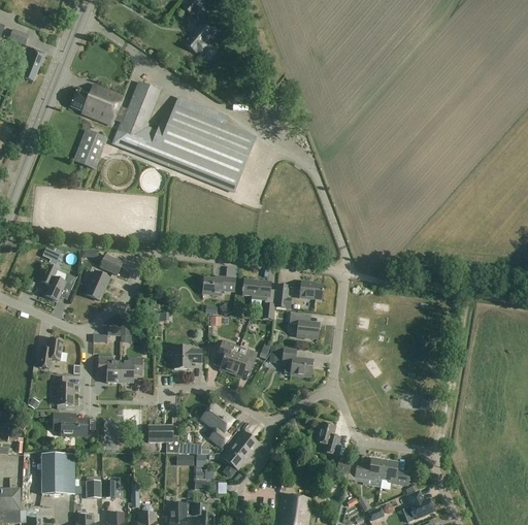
[(191,13),(201,2),(199,0),(187,0),(182,6),(191,13)]
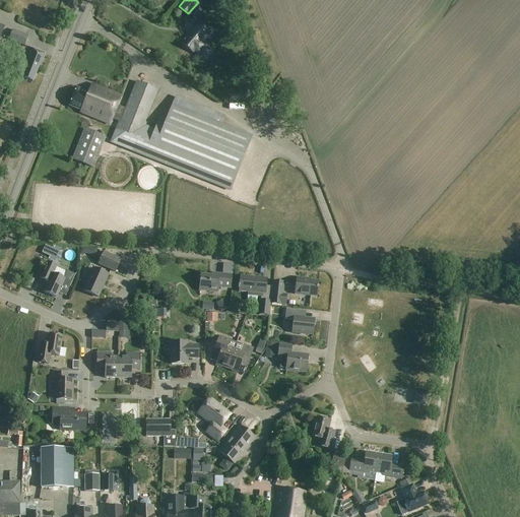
[(198,54),(206,44),(202,40),(211,29),(199,19),(181,42),(193,51),(194,50),(198,54)]
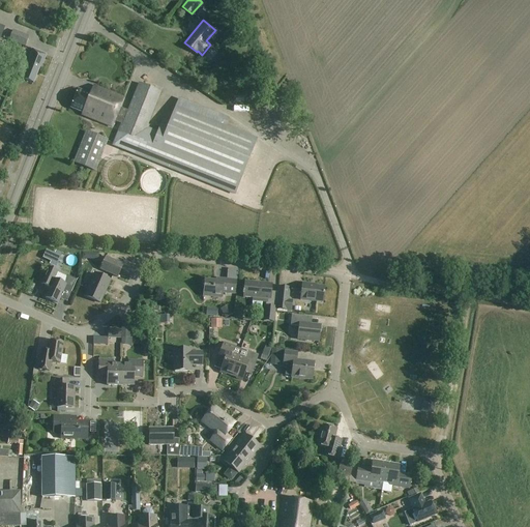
[(25,45),(29,34),(12,28),(8,37),(25,45)]
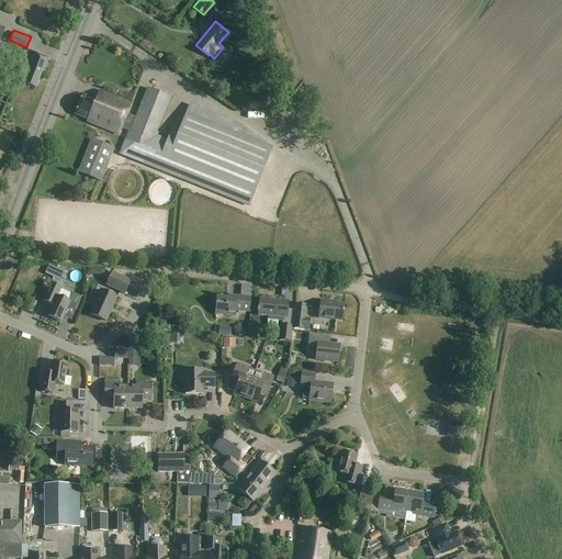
[(44,67),(48,55),(34,49),(23,79),(35,85),(42,66),(44,67)]
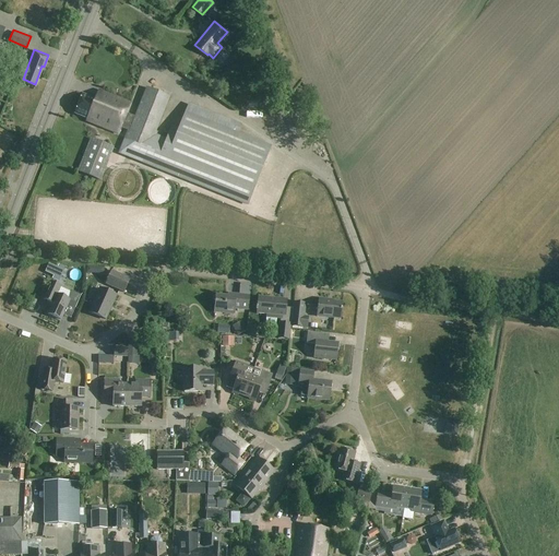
[(154,133),(169,94),(147,85),(135,114),(127,110),(131,101),(99,87),(95,97),(83,92),(74,111),(87,116),(85,119),(118,131),(121,125),(129,129),(121,150),(247,200),(246,202),(247,202),(270,145),(269,145),(236,132),(239,123),(190,104),(191,103),(190,103),(179,129),(171,126),(167,139),(154,133)]
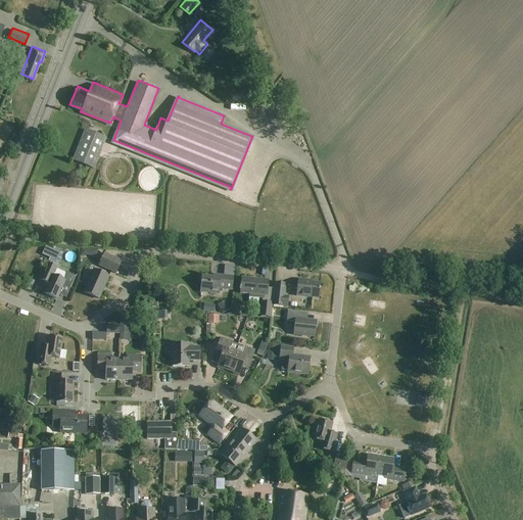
[(54,111),(95,128),(99,120),(57,103),(54,111)]
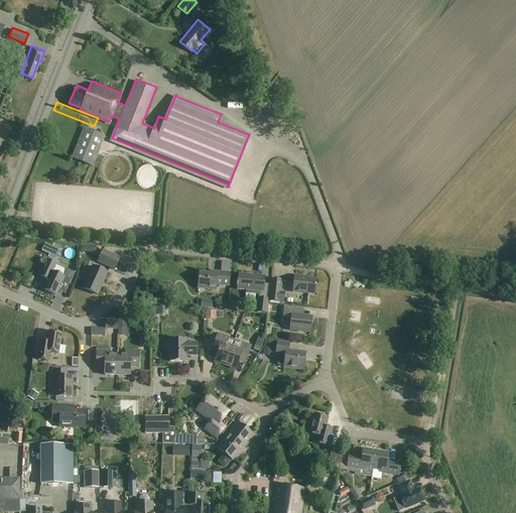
[(92,164),(104,133),(83,125),(71,156),(92,164)]
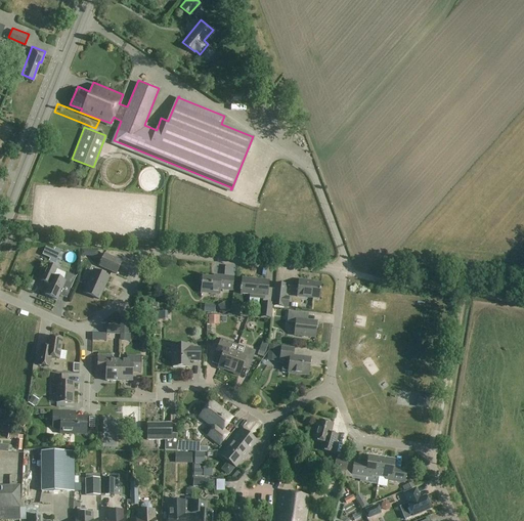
[(139,175),(125,168),(120,179),(134,186),(139,175)]
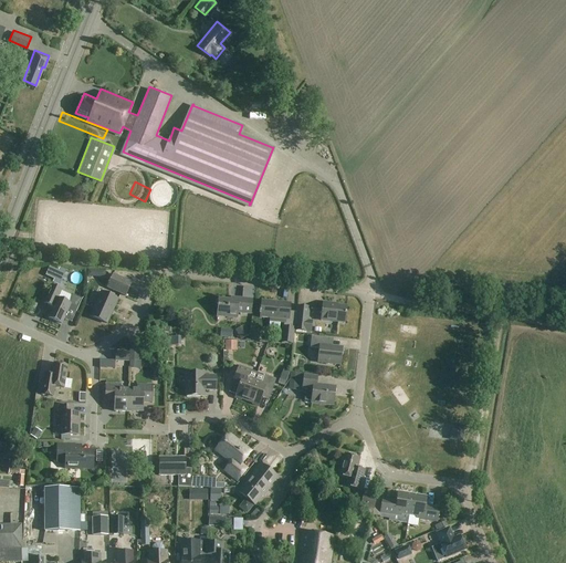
[(48,268),(44,273),(52,277),(54,271),(48,268)]
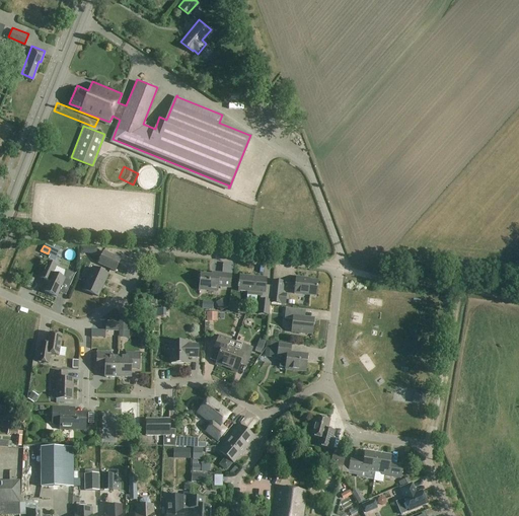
[(51,251),(50,253),(49,255),(52,256),(55,258),(56,254),(59,248),(55,246),(54,248),(53,250),(52,249),(51,251)]
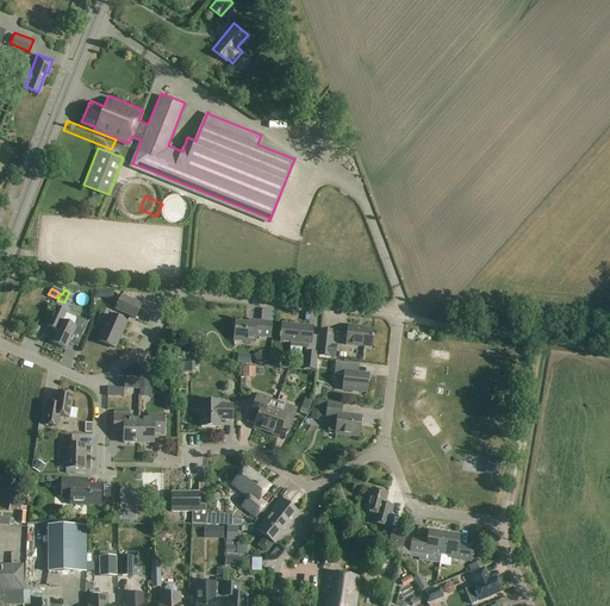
[(135,316),(142,300),(122,292),(114,307),(135,316)]
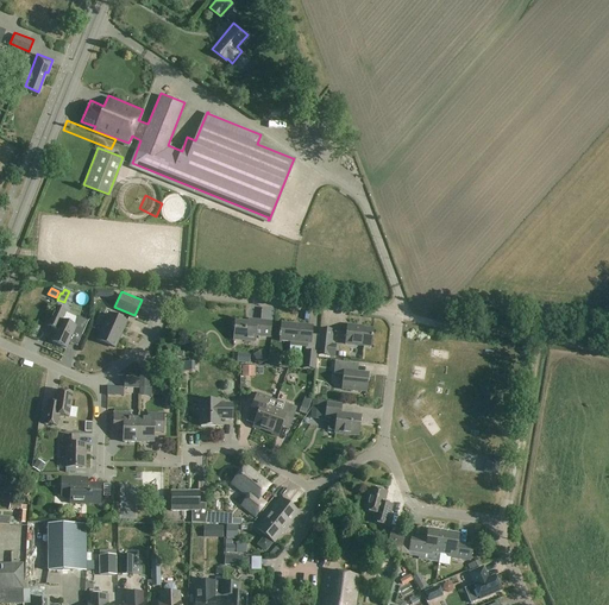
[(73,323),(62,317),(66,309),(56,304),(46,322),(57,327),(51,339),(66,345),(74,328),(81,332),(87,319),(77,314),(73,323)]
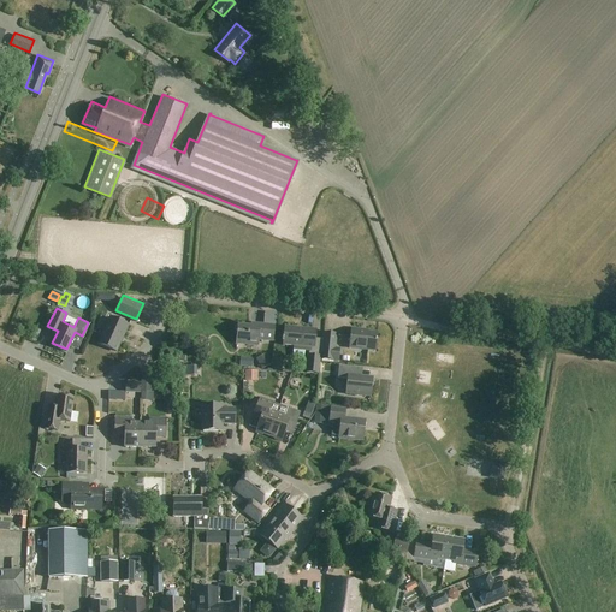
[(116,349),(128,324),(110,315),(98,340),(116,349)]
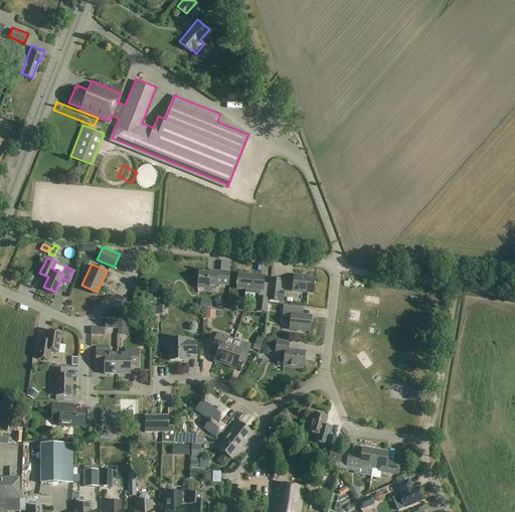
[(227,284),(228,271),(213,270),(212,272),(199,271),(197,286),(215,287),(215,282),(227,284)]
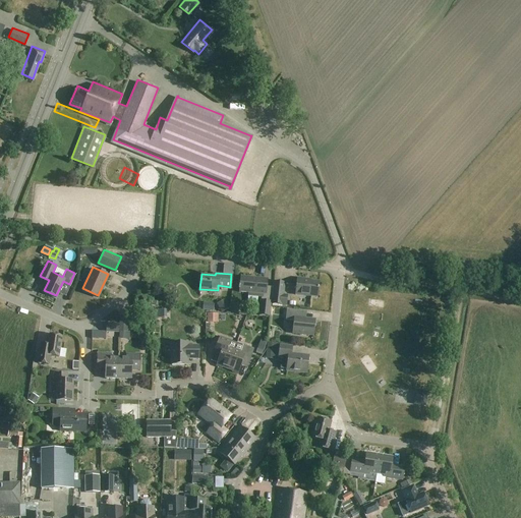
[(266,292),(267,277),(240,275),(239,284),(238,284),(238,286),(239,286),(239,290),(248,291),(247,294),(263,296),(264,292),(266,292)]
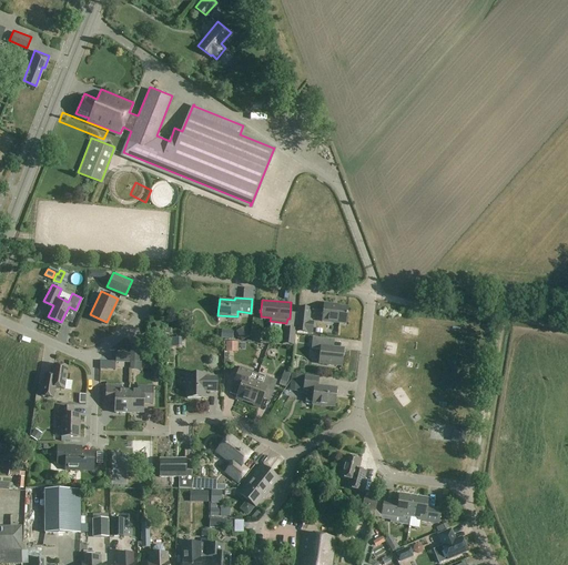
[(346,322),(347,305),(332,303),(332,302),(323,301),(322,319),(346,322)]
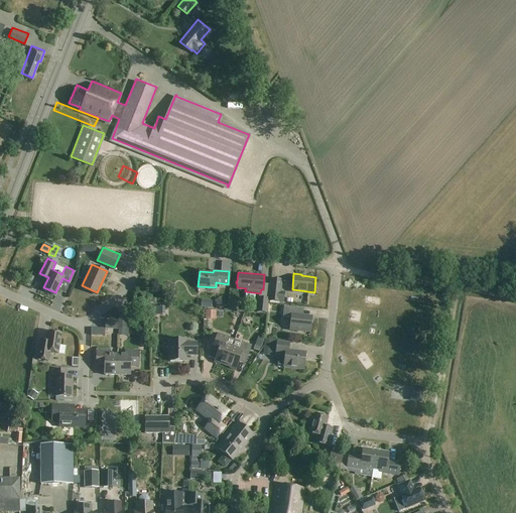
[(270,277),(268,296),(268,299),(283,301),(284,290),(281,290),(282,278),(270,277)]
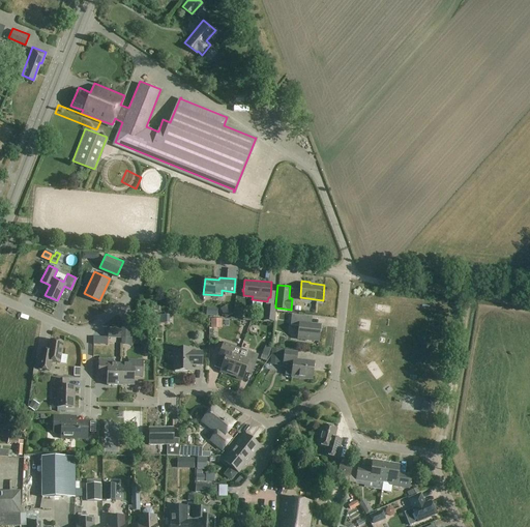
[(229,302),(221,308),(226,316),(234,311),(229,302)]
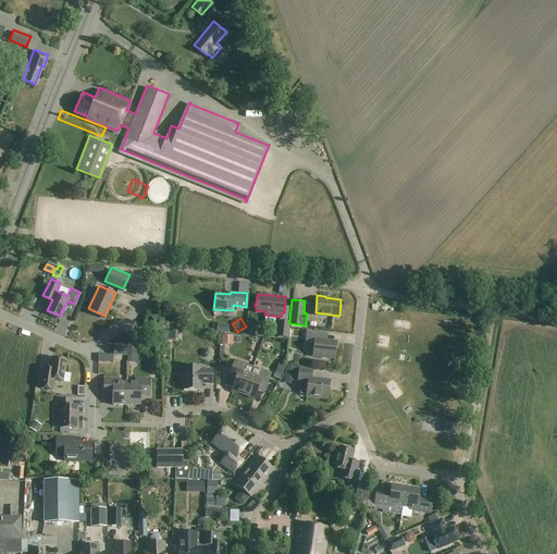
[(289,323),(289,320),(279,319),(276,335),(288,336),(289,323)]
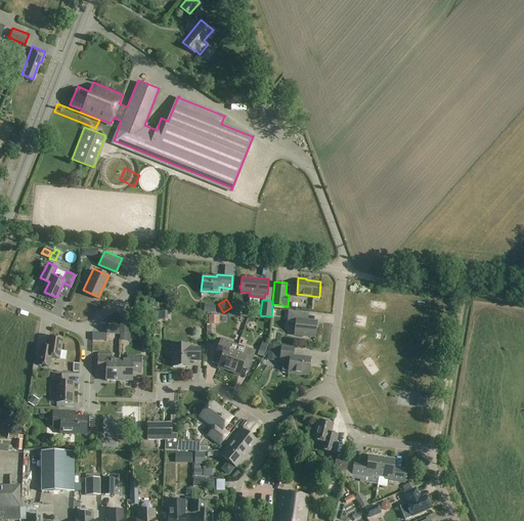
[(205,302),(205,310),(214,311),(214,303),(205,302)]
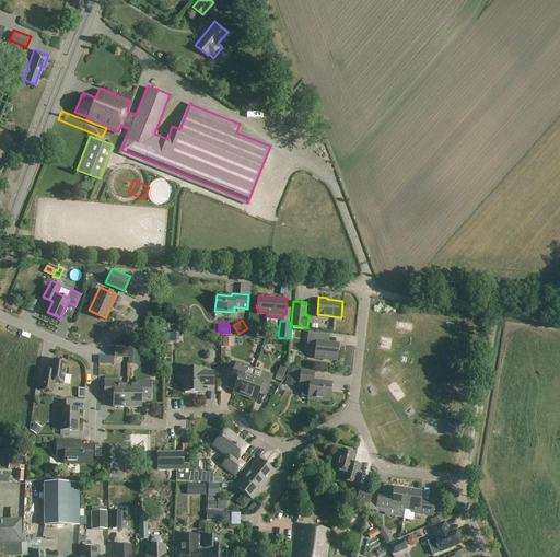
[(336,359),(338,341),(328,340),(329,334),(307,331),(306,341),(316,343),(314,356),(336,359)]
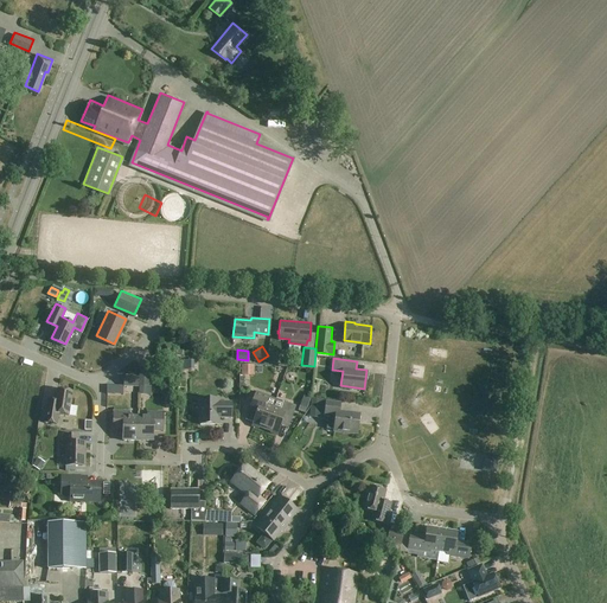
[(193,359),(181,359),(180,369),(193,369),(193,359)]
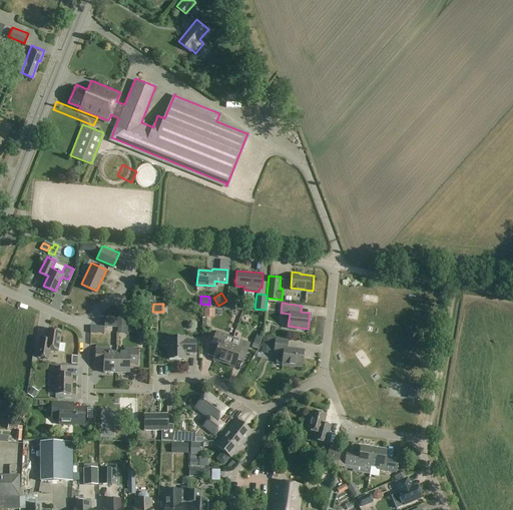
[(184,308),(185,319),(196,318),(195,307),(184,308)]
